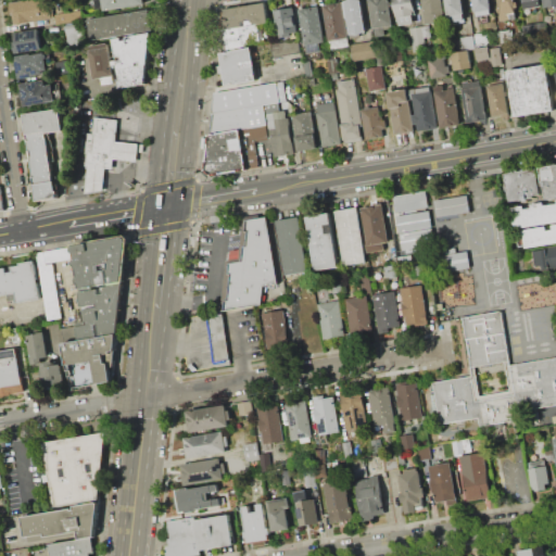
[(9,2),(24,0),(40,0),(43,16),(14,22),(13,14),(11,15),(9,2)]
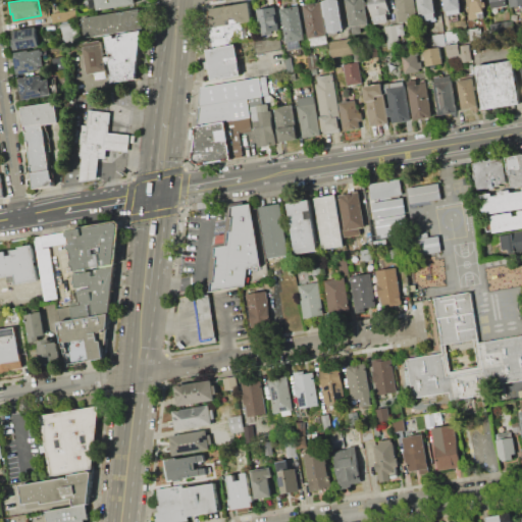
[(98,10),(96,0),(135,0),(136,4),(98,10)]
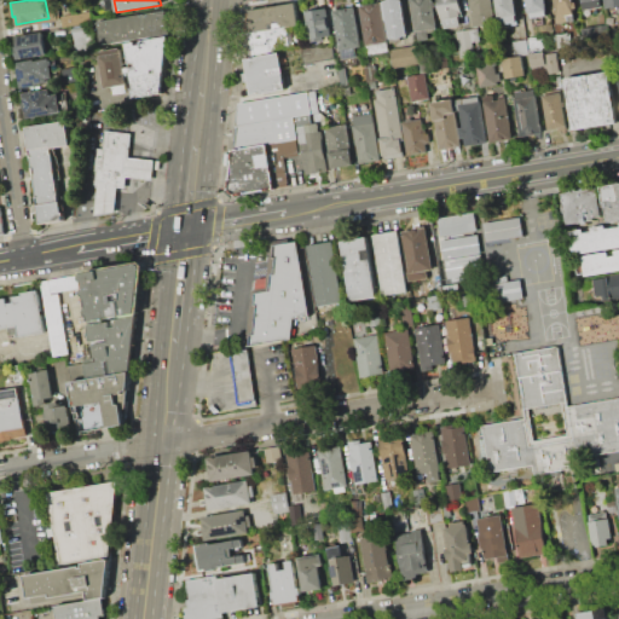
[(401,0),(408,35),(399,39),(389,39),(383,3),(387,0),(401,0)]
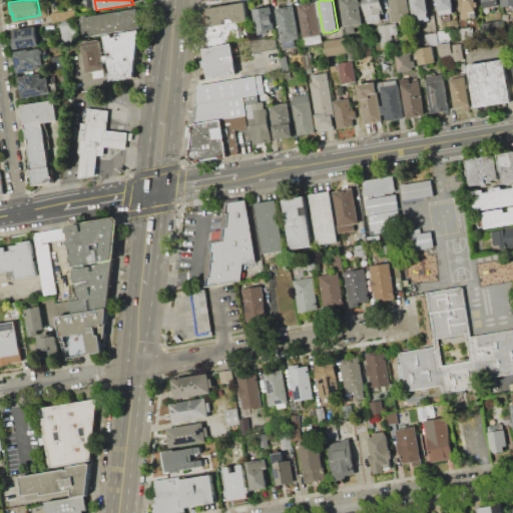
[(340,0),(358,0),(363,22),(361,22),(362,26),(355,27),(356,32),(348,33),(346,25),(345,25),(340,0)]
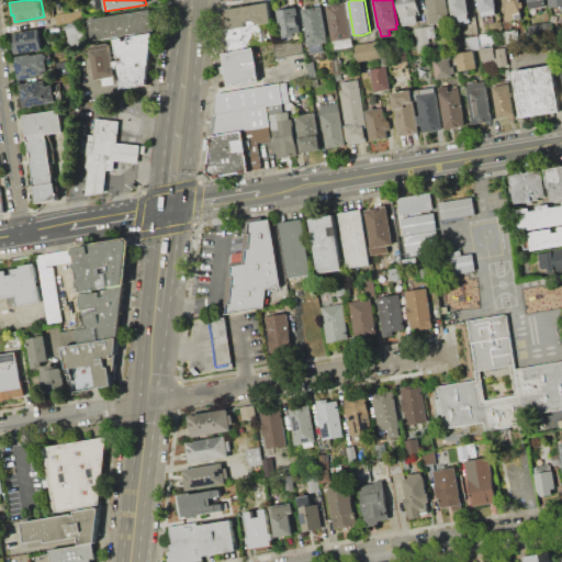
[(397,0),(417,0),(420,14),(417,14),(418,22),(404,25),(403,21),(402,21),(397,0)]
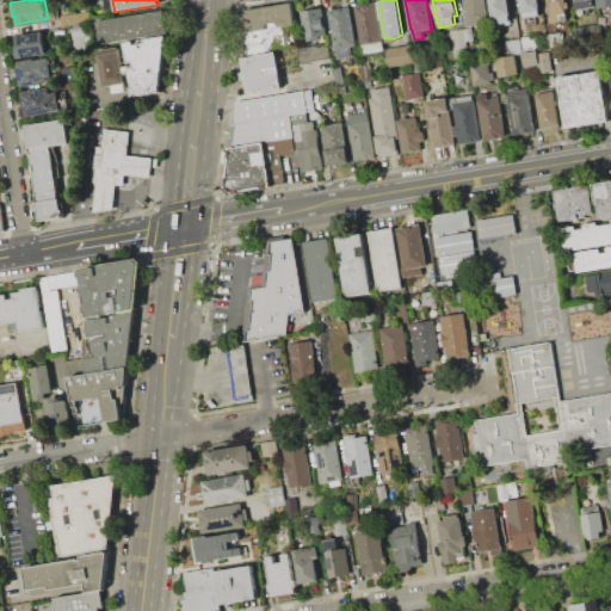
[(463,0),(485,0),(489,26),(479,28),(479,24),(468,26),(463,0)]
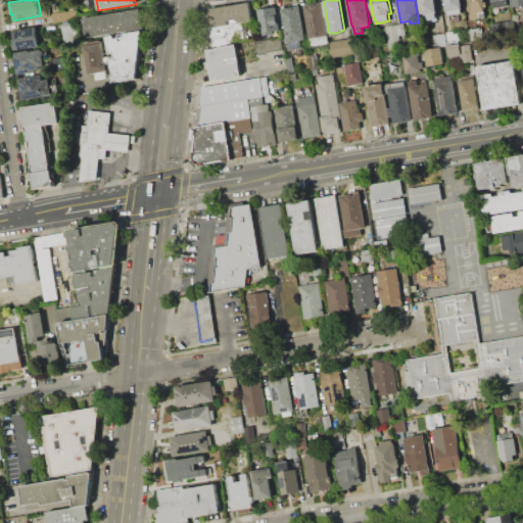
[(419,0),(435,0),(437,12),(436,12),(437,17),(425,19),(424,14),(422,14),(419,0)]
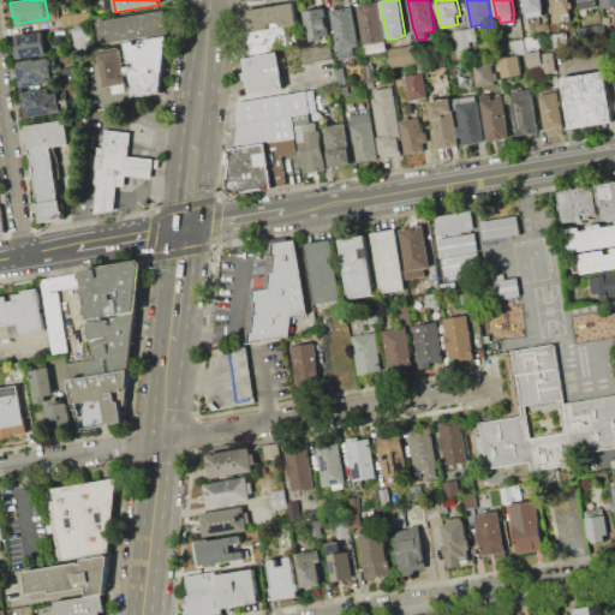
[(524,0),(542,0),(544,10),(543,10),(543,15),(529,17),(527,12),(526,12),(524,0)]
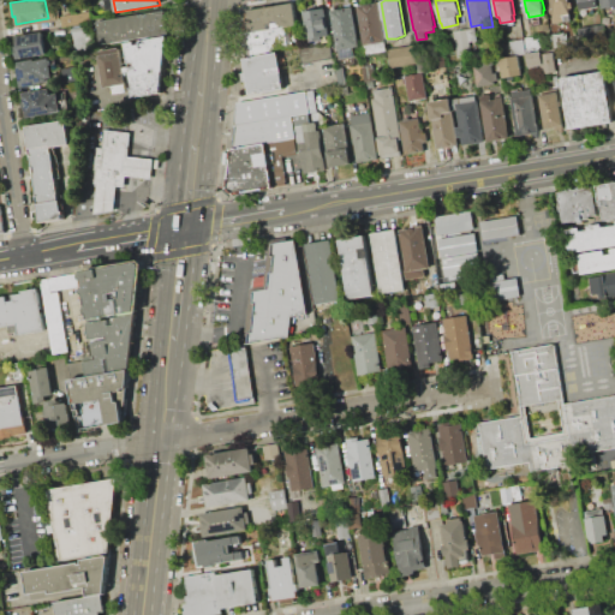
[(550,0),(569,0),(571,1),(573,1),(574,7),(572,7),(574,19),(555,22),(550,0)]
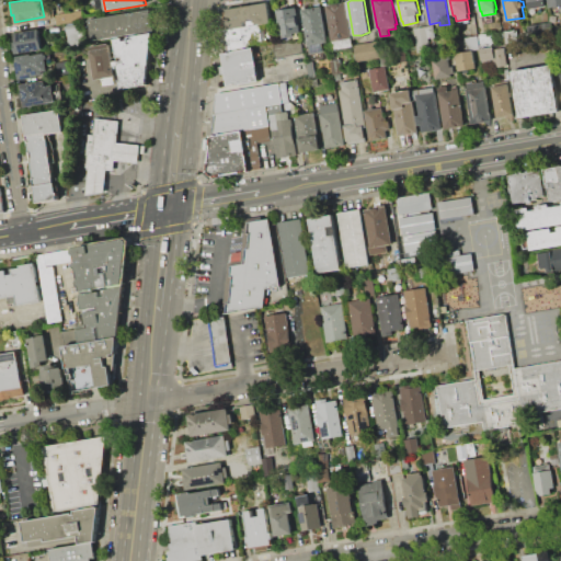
[(527,0),(545,0),(546,7),(529,9),(527,0)]
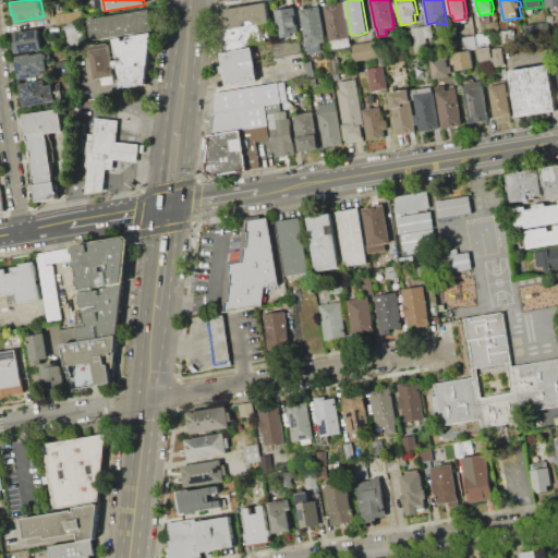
[(266,1),(269,22),(228,29),(225,9),(266,1)]
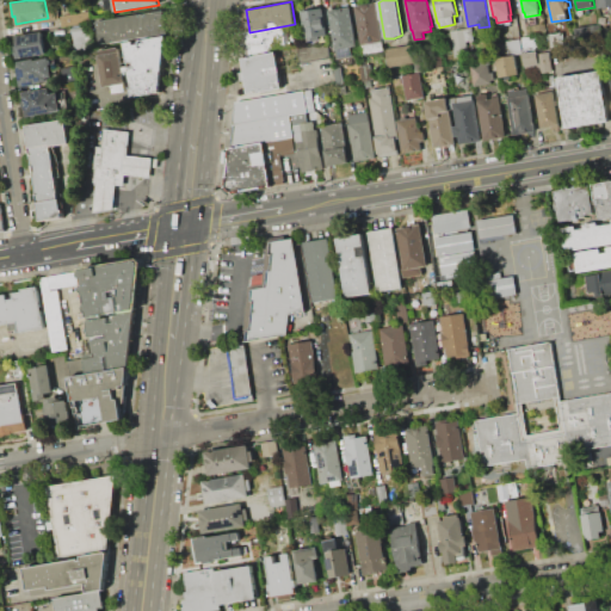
[(355,5),(376,1),(384,50),(365,54),(363,44),(362,44),(355,5)]
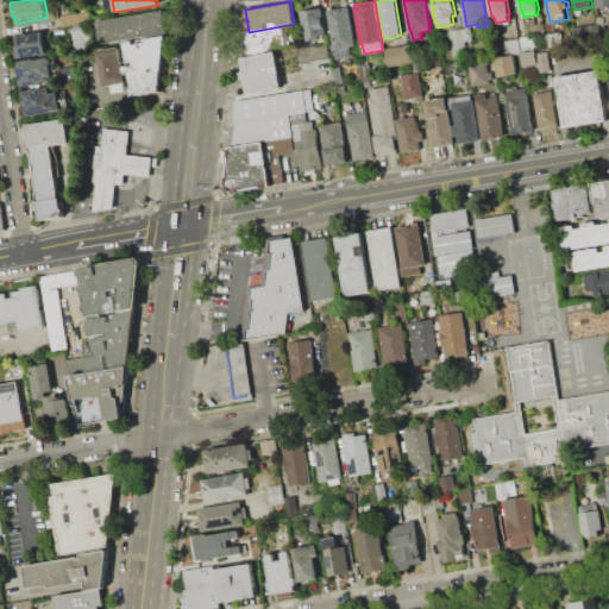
[(327,10),(349,5),(356,44),(351,45),(352,55),(337,58),(336,48),(334,48),(327,10)]
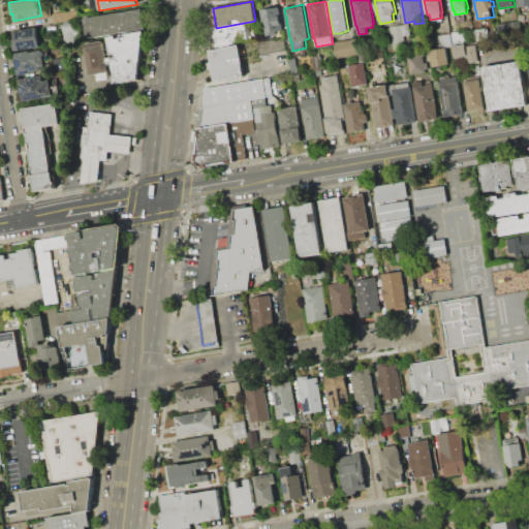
[(261,9),(279,6),(283,29),(266,33),(261,9)]
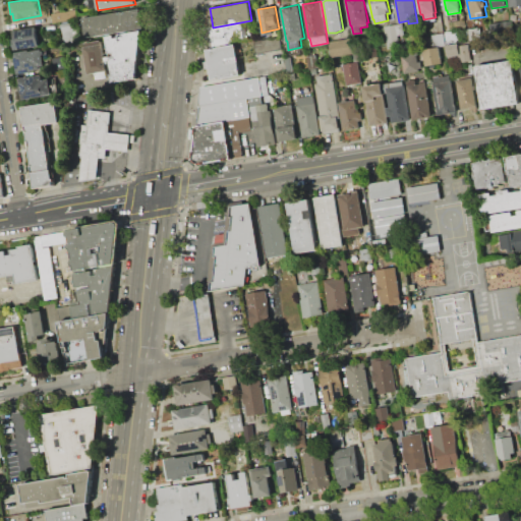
[(82,17),(139,8),(142,29),(87,38),(82,17)]
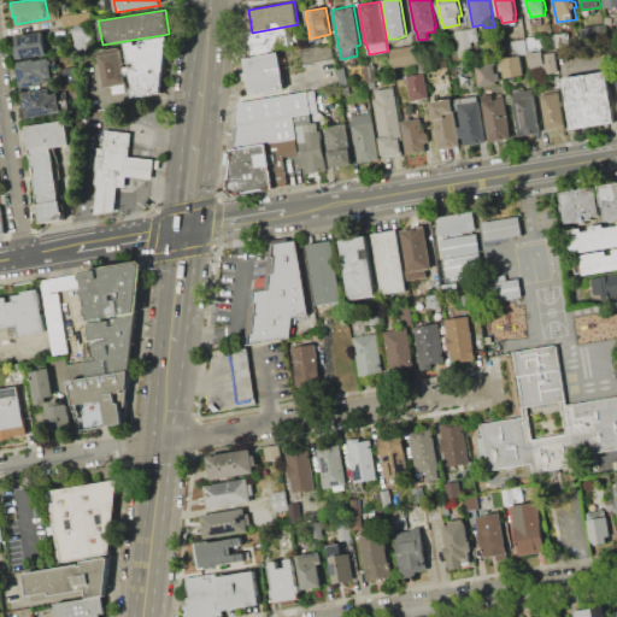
[(63,27),(62,17),(86,13),(88,23),(63,27)]
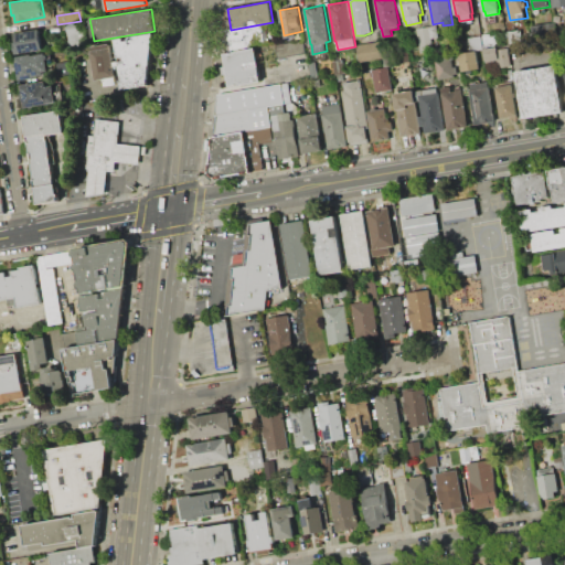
[(548,32),(548,23),(535,24),(536,34),(548,32)]
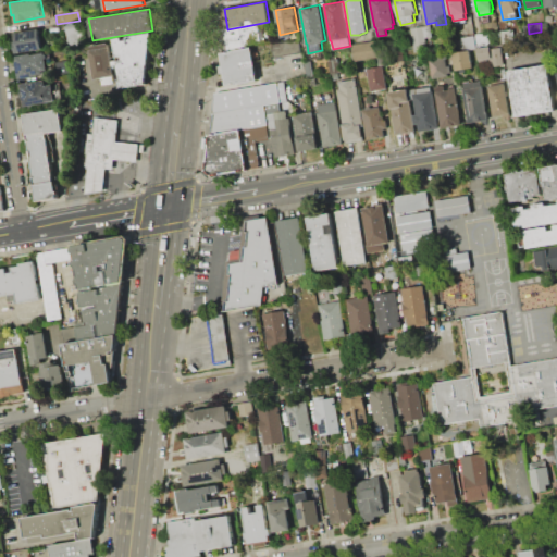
[(69,45),(65,26),(77,24),(78,31),(85,29),(87,42),(69,45)]
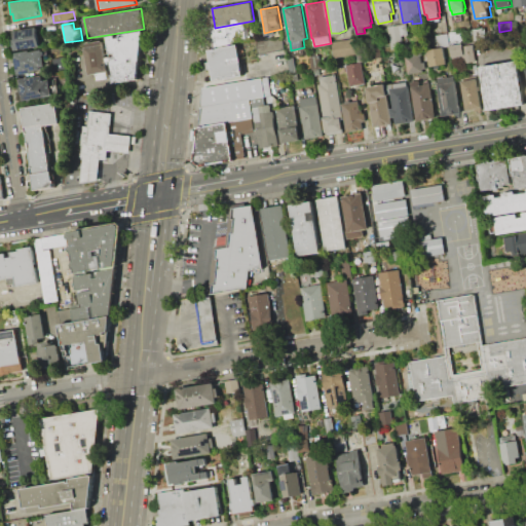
[(215,28),(242,23),(246,39),(234,41),(234,43),(218,46),(215,28)]
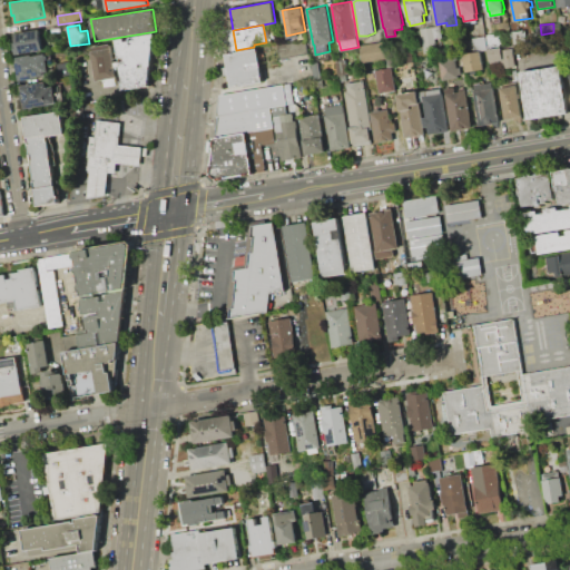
[(420,29),(440,25),(441,37),(434,38),(438,58),(432,59),(431,51),(424,52),(420,29)]
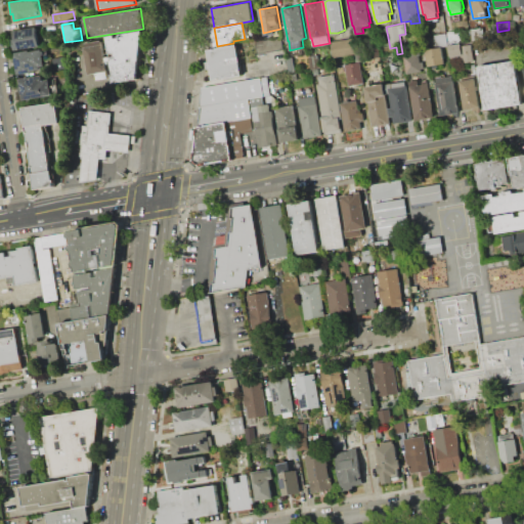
[(14,50),(13,39),(15,39),(14,31),(37,27),(40,46),(14,50)]
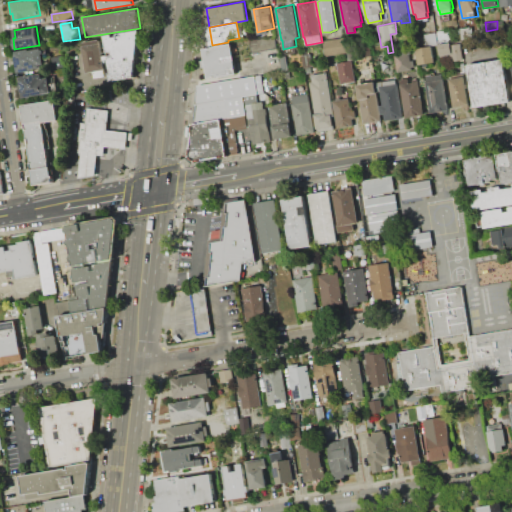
[(458,29),(472,27),(474,38),(459,41),(458,29)]
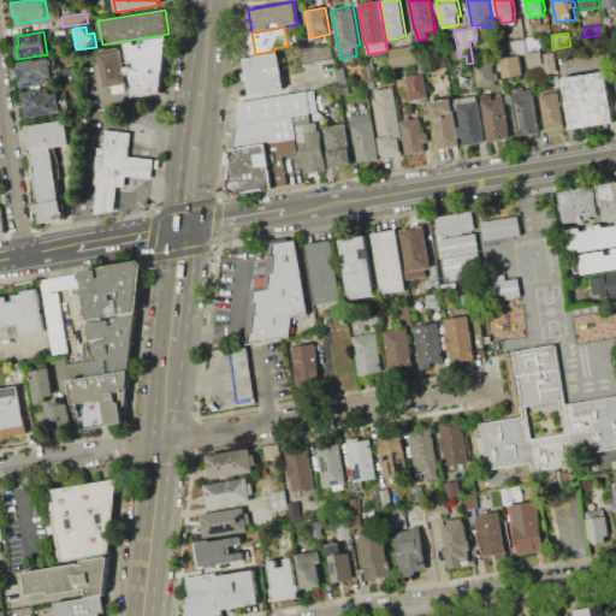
[(125,42),(167,35),(161,94),(135,98),(132,98),(130,86),(134,86),(125,42)]
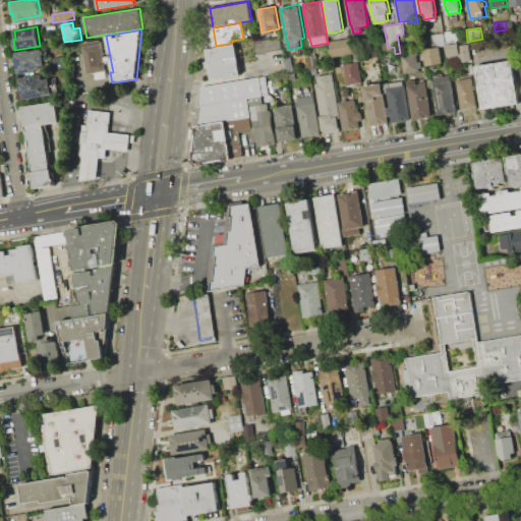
[(444,32),(451,31),(452,33),(458,32),(460,42),(446,44),(444,32)]
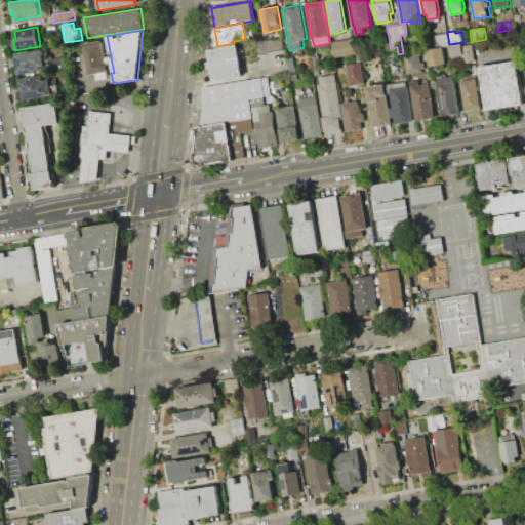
[(435,35),(447,33),(449,45),(437,47),(435,35)]
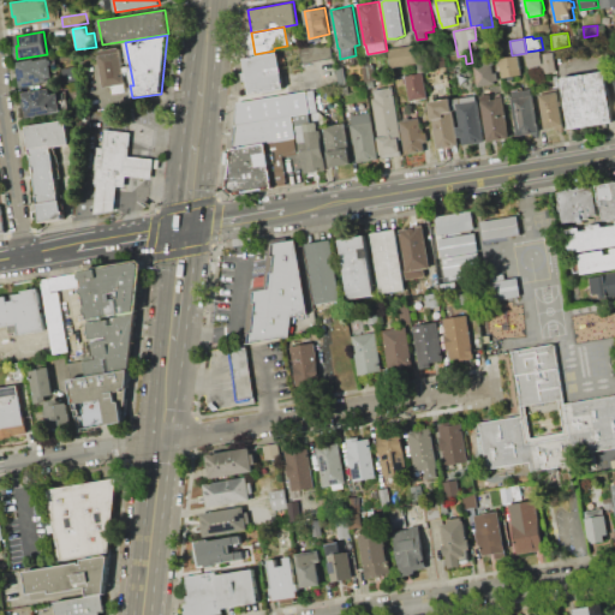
[(300,61),(330,58),(329,45),(299,47),(300,61)]
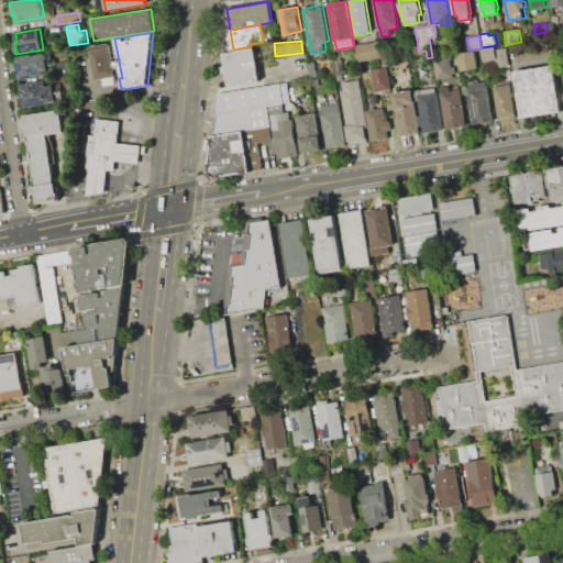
[(354,45),(378,41),(382,57),(357,62),(354,45)]
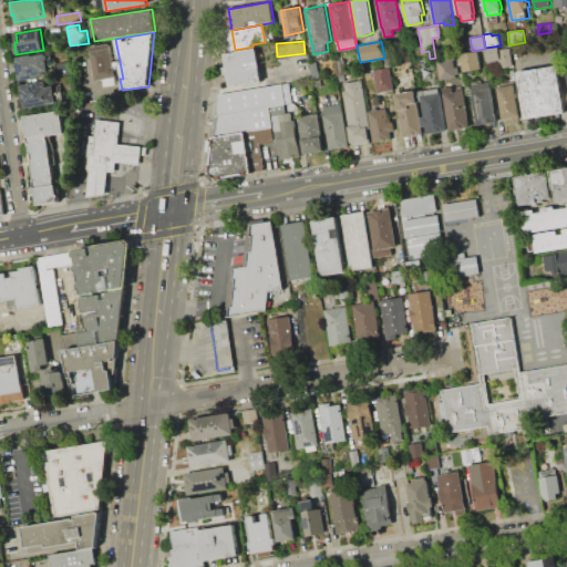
[(485,49),(498,47),(500,50),(501,59),(487,61),(485,49)]
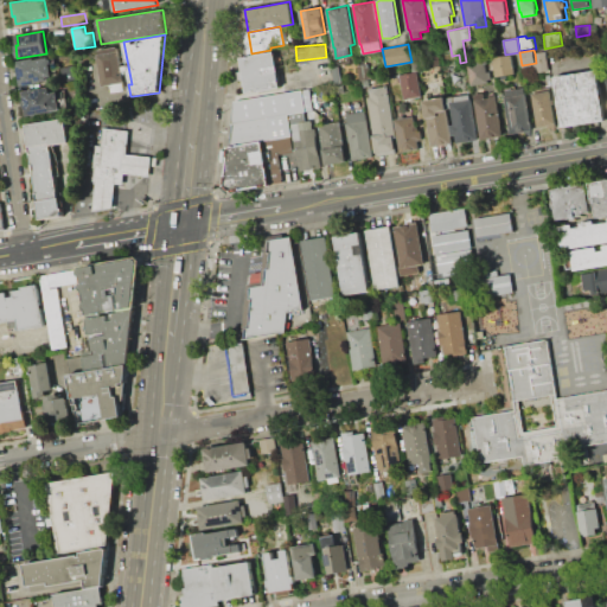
[(120,51),(126,90),(113,93),(112,84),(103,85),(98,53),(120,51)]
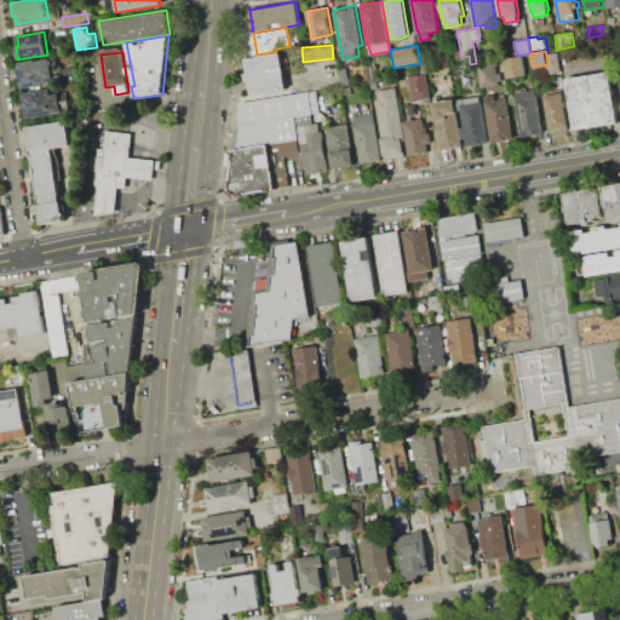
[(247,59),(280,52),(286,89),(254,95),(247,59)]
